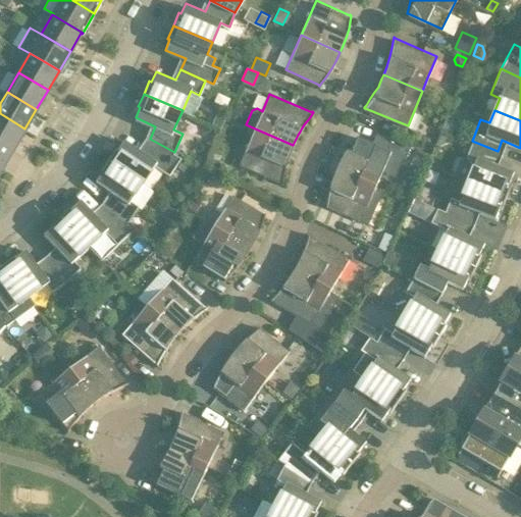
[(0,140),(13,148),(24,128),(0,113),(0,140)]
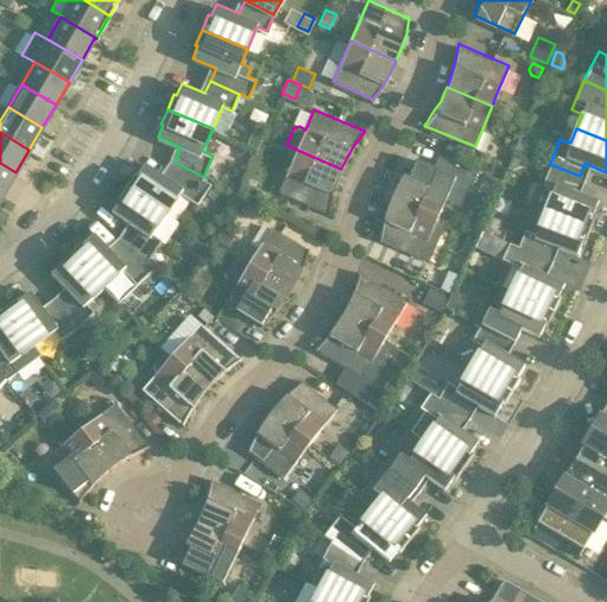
[(259,138),(248,133),(246,140),(257,145),(259,138)]
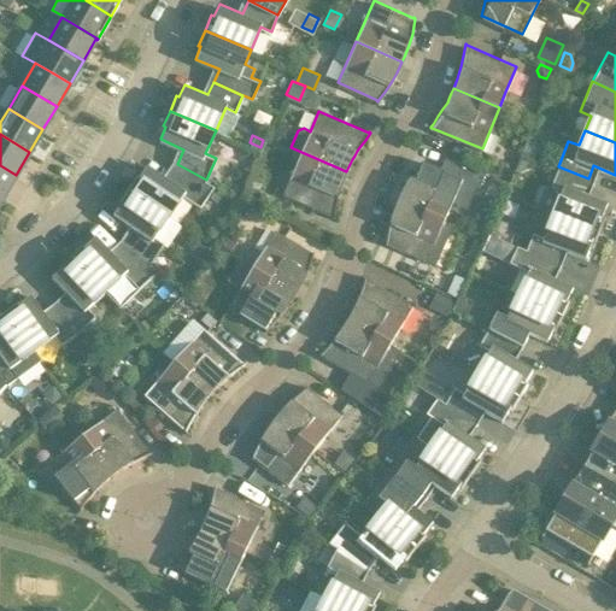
[(533,156),(539,142),(527,137),(522,152),(533,156)]
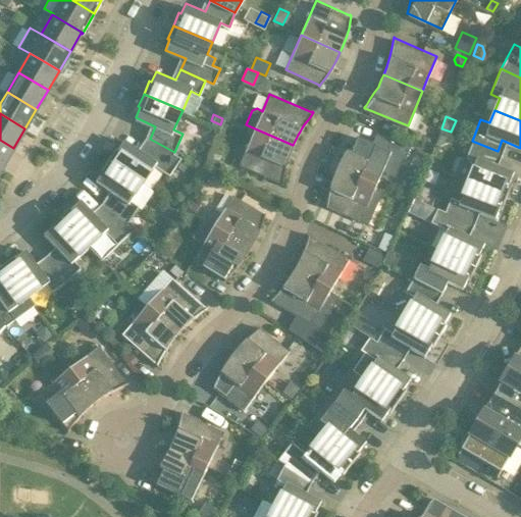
[(395,126),(385,122),(381,130),(391,134),(395,126)]
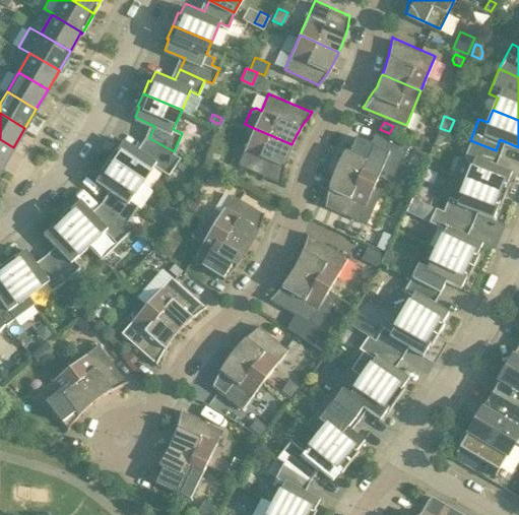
[(290,148),(292,144),(254,128),(239,163),(281,181),(280,182),(282,182),(282,177),(283,173),(284,168),(285,164),(286,158),(288,154),(290,148)]
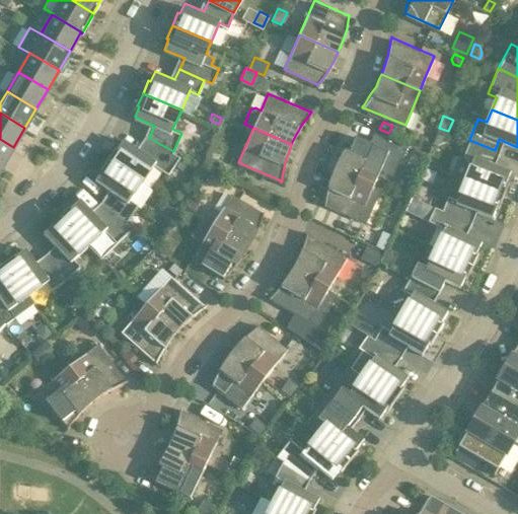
[(341,155),(335,166),(374,184),(380,168),(393,173),(401,154),(403,155),(410,142),(376,128),(370,141),(356,135),(356,134),(355,133),(347,144),(341,155)]
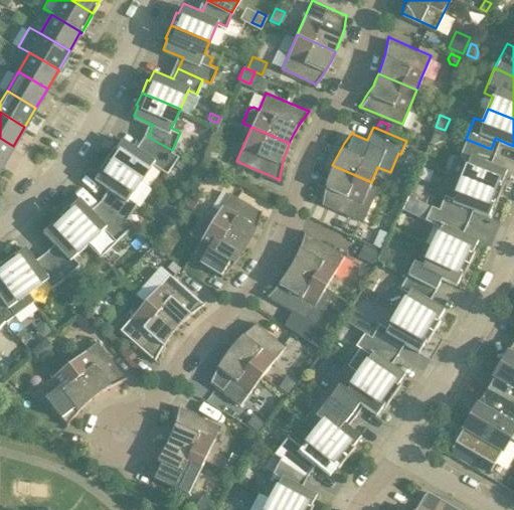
[(107,156),(141,179),(153,162),(161,167),(172,150),(148,137),(141,148),(123,137),(117,146),(115,145),(107,156)]
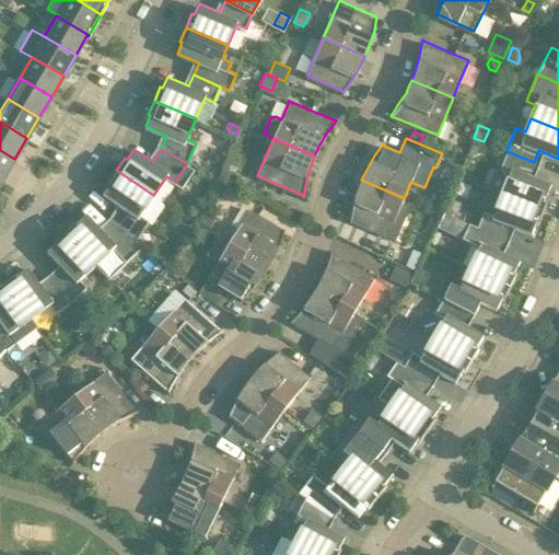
[(0,177),(2,180),(14,159),(0,150),(0,177)]
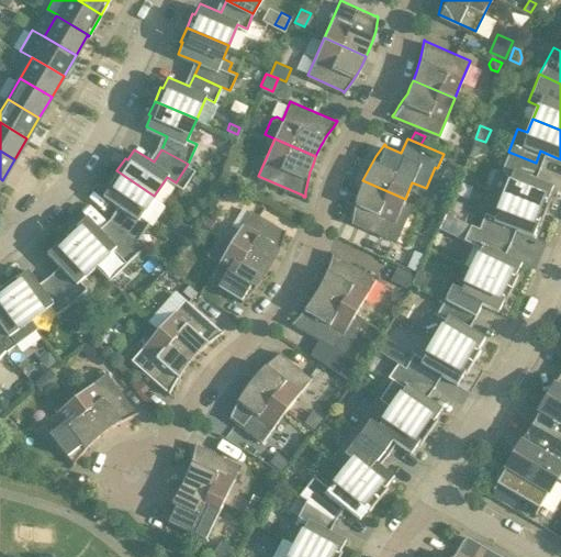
[(536,163),(508,152),(502,168),(512,171),(504,192),(546,210),(551,196),(548,195),(553,184),(531,175),(536,163)]
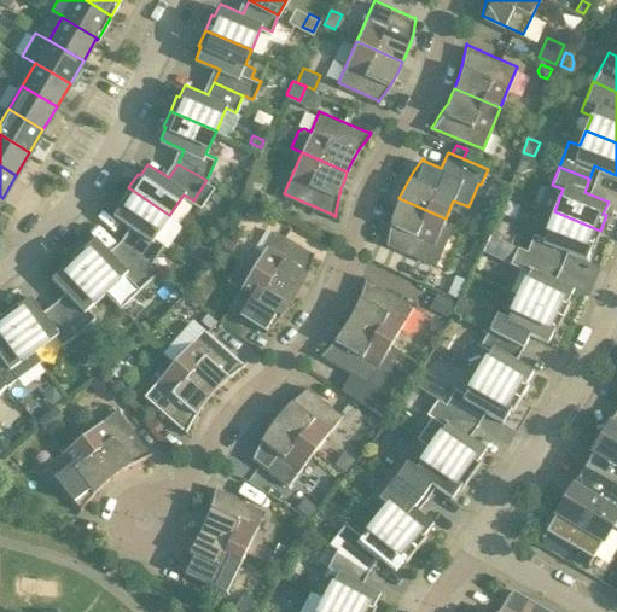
[(209,193),(217,198),(222,191),(214,185),(209,193)]
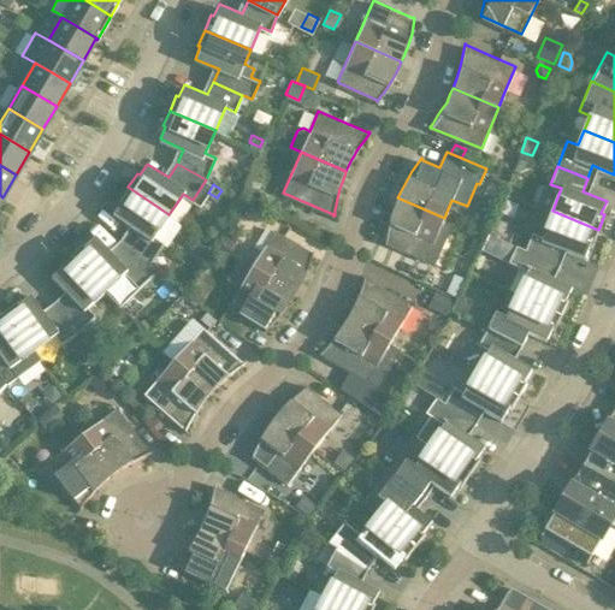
[(181,223),(169,214),(128,187),(118,200),(120,202),(113,213),(135,227),(125,241),(158,268),(151,261),(165,241),(167,243),(181,223)]
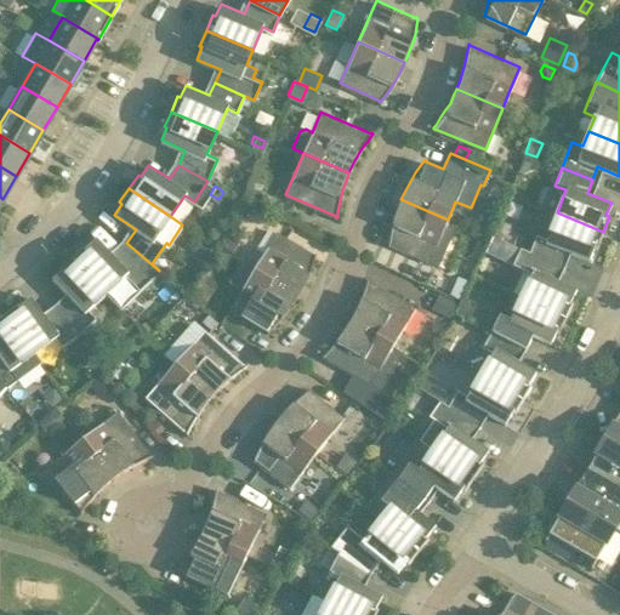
[(430,261),(448,220),(400,199),(394,214),(391,228),(388,244),(390,244),(430,261)]
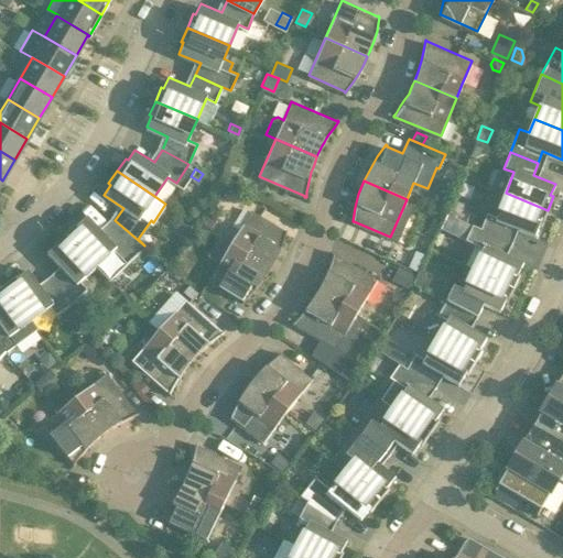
[(480,227),(508,238),(513,226),(534,234),(540,222),(542,223),(548,210),(506,193),(497,215),(487,211),(482,226),(480,227)]
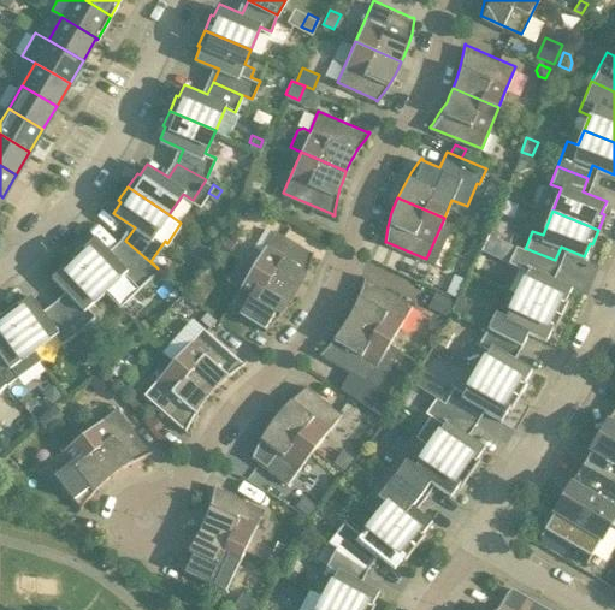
[(252,266),(295,292),(302,279),(309,265),(314,250),(312,249),(312,250),(276,227),(252,266)]
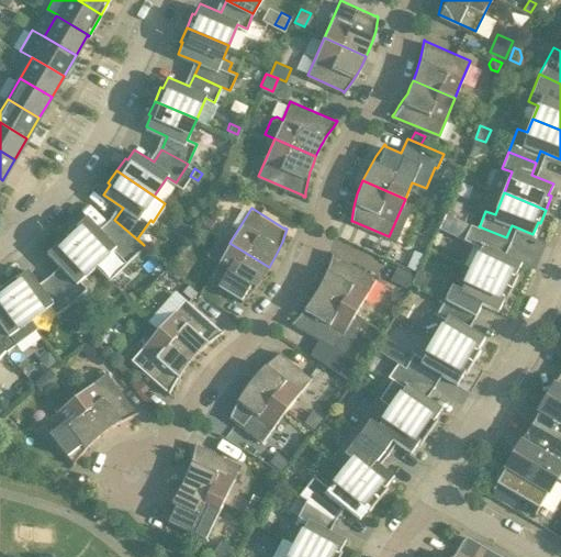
[(126,262),(144,245),(114,220),(103,231),(87,213),(78,222),(77,220),(66,231),(97,264),(109,277),(126,262)]
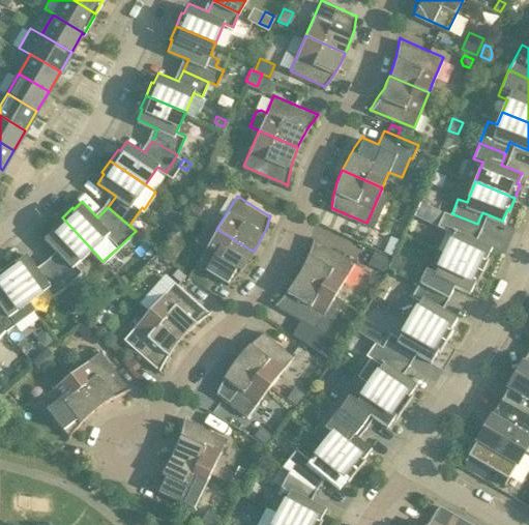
[(444,251),(482,269),(489,257),(487,256),(492,245),(472,235),(477,224),(451,213),(452,212),(444,209),(438,224),(453,231),(444,251)]
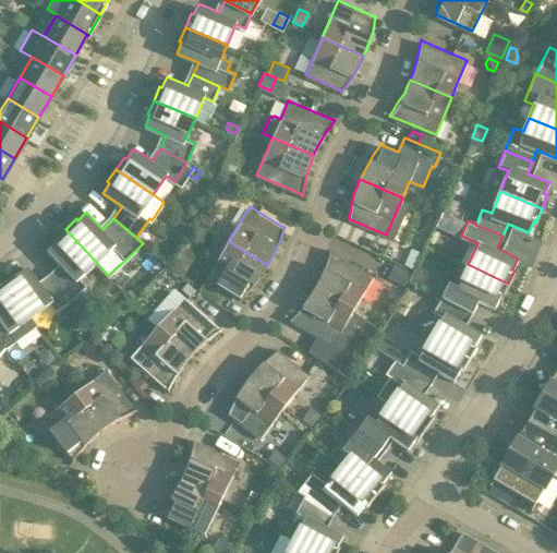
[(80,277),(96,262),(65,229),(55,239),(56,241),(47,249),(63,266),(52,276),(72,298),(86,285),(80,277)]
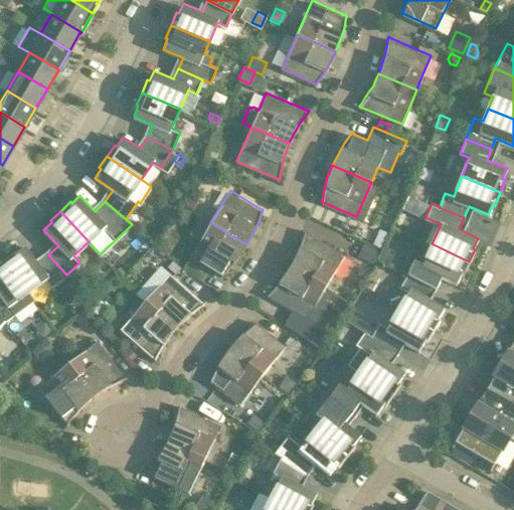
[(239,255),(246,244),(210,222),(191,253),(221,273),(222,274),(231,265),(239,255)]
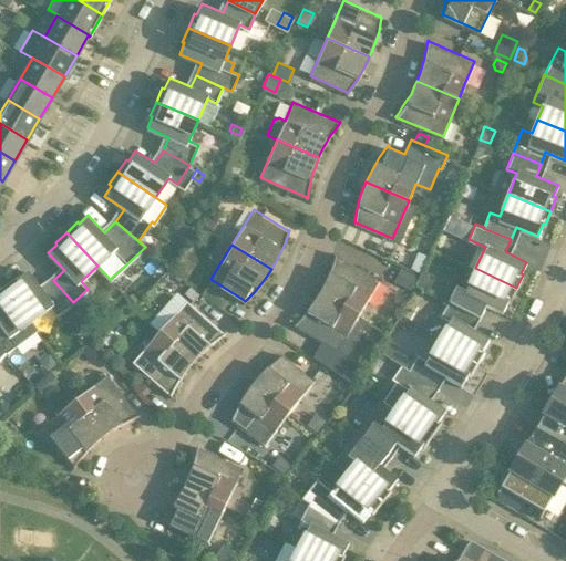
[(419,249),(411,265),(420,269),(428,253),(419,249)]
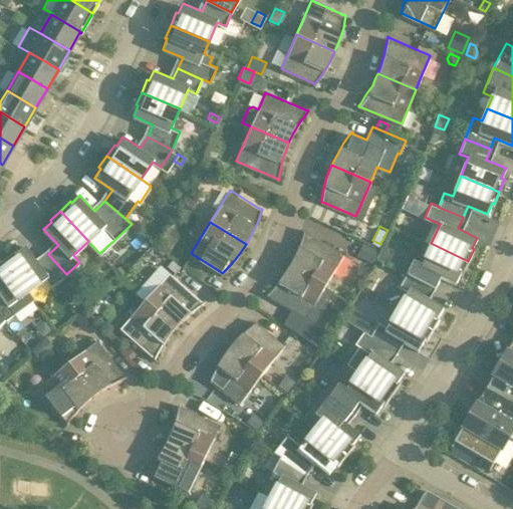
[(296,250),(294,256),(290,264),(325,284),(344,252),(305,229),(304,228),(302,235),(300,241),(298,248),(296,250)]
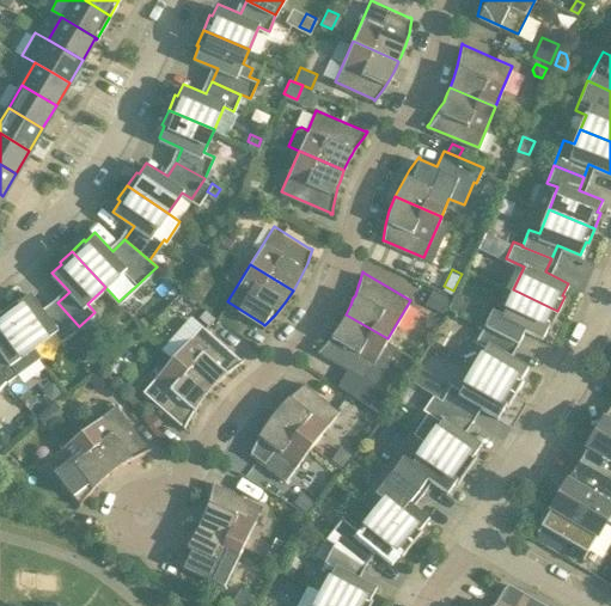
[(196,297),(208,282),(199,276),(188,291),(196,297)]
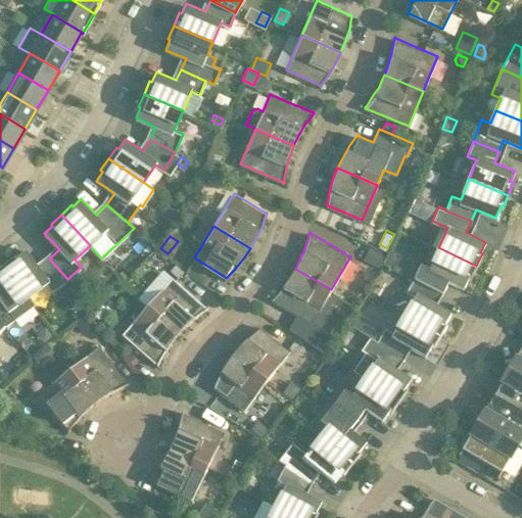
[(41,257),(50,247),(40,237),(30,248),(41,257)]
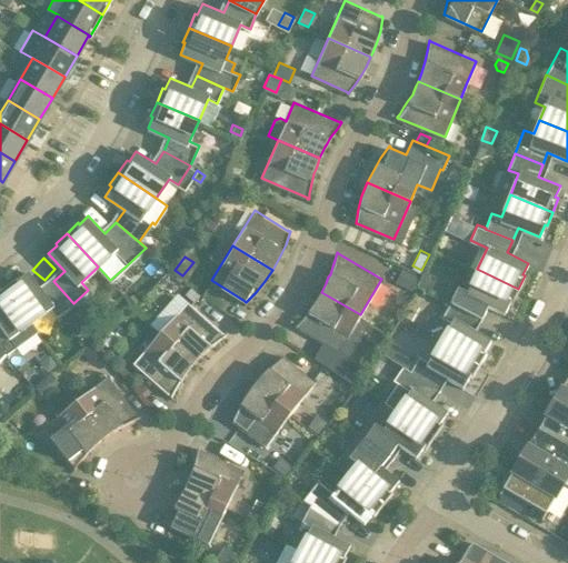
[(410,289),(417,275),(401,268),(395,281),(410,289)]
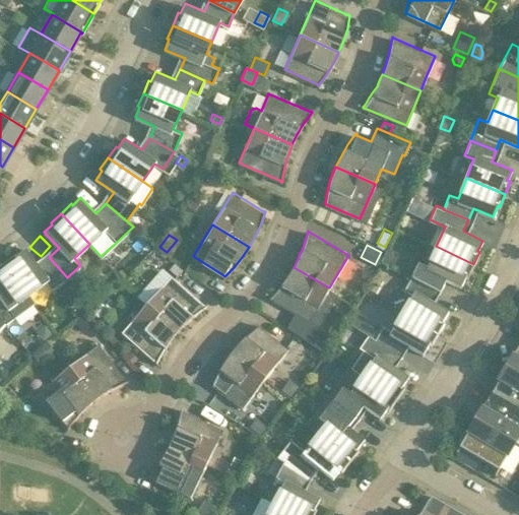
[(473,264),(436,246),(427,265),(418,261),(411,275),(436,288),(441,276),(461,285),(465,275),(468,276),(473,264)]
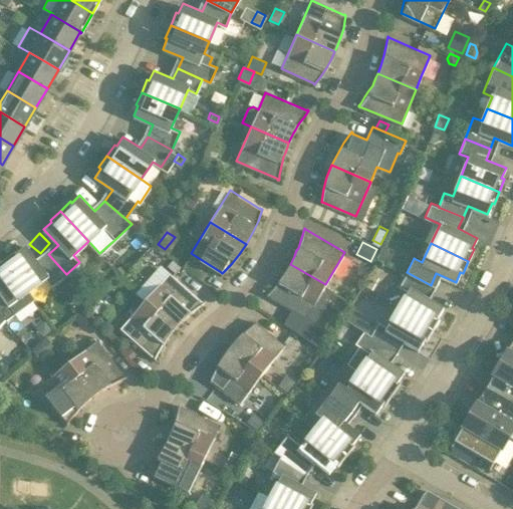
[(51,285),(66,274),(48,254),(38,261),(25,244),(17,251),(15,249),(4,257),(29,290),(45,278),(51,285)]
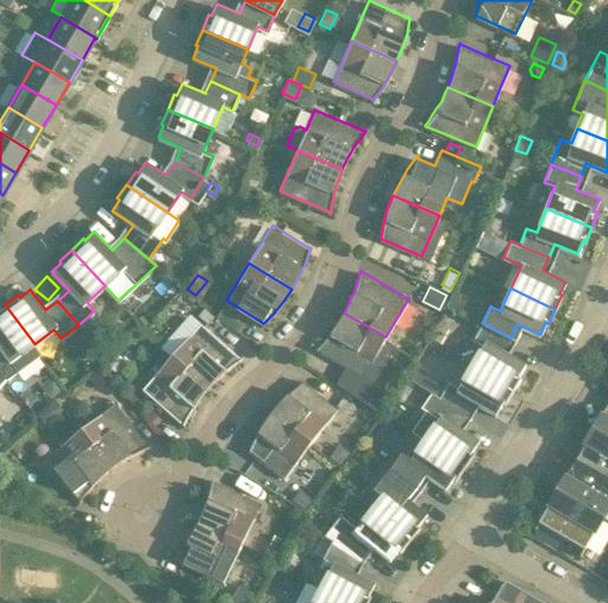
[(13,359),(35,344),(5,305),(0,307),(0,370),(6,378),(20,368),(13,359)]
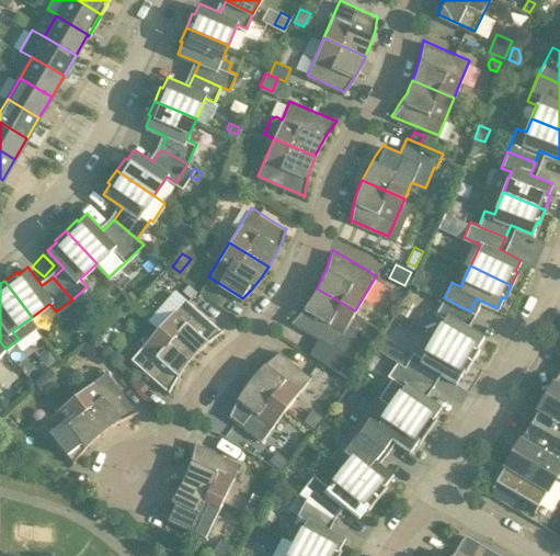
[(183,287),(192,295),(197,288),(189,282),(183,287)]
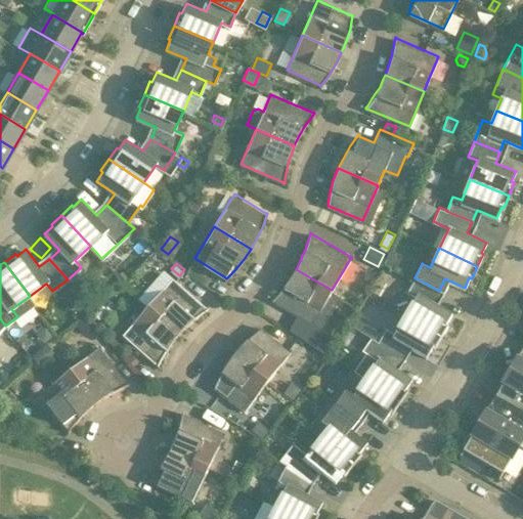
[(332,290),(296,269),(292,274),(290,278),(287,283),(279,291),(274,297),(271,299),(272,300),(273,300),(313,322),(332,290)]
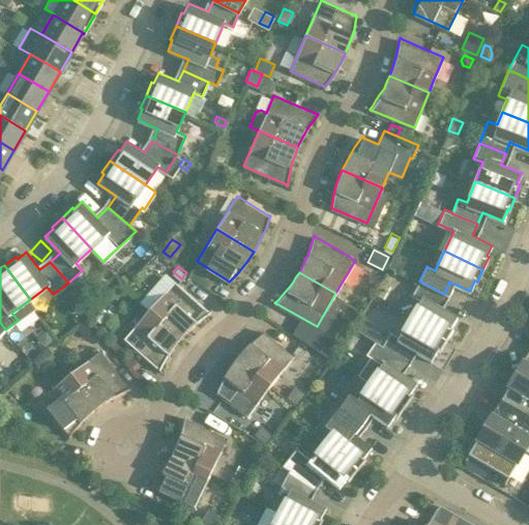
[(175,280),(149,309),(181,337),(186,331),(188,329),(194,324),(197,322),(204,316),(211,311),(210,310),(210,311),(175,280)]
